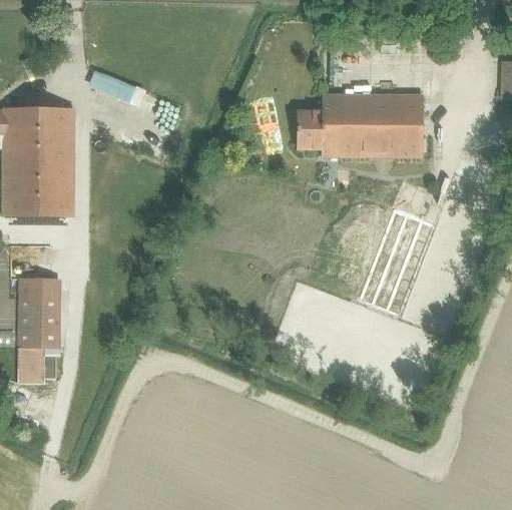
[(511,41),(502,42),(501,97),(511,97),(511,41)]
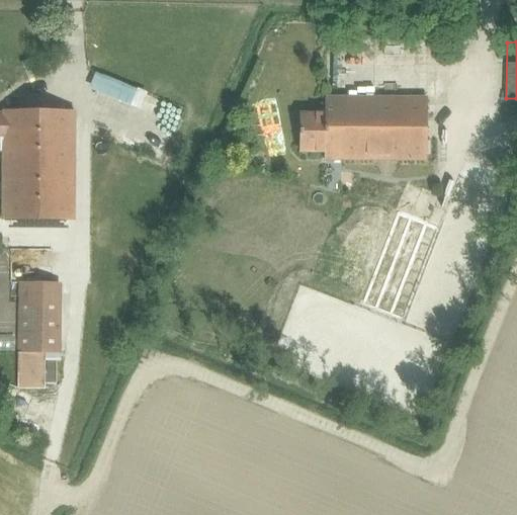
[(426,158),(427,94),(325,94),(325,110),(300,110),(300,150),(325,150),(325,158),(426,158)]
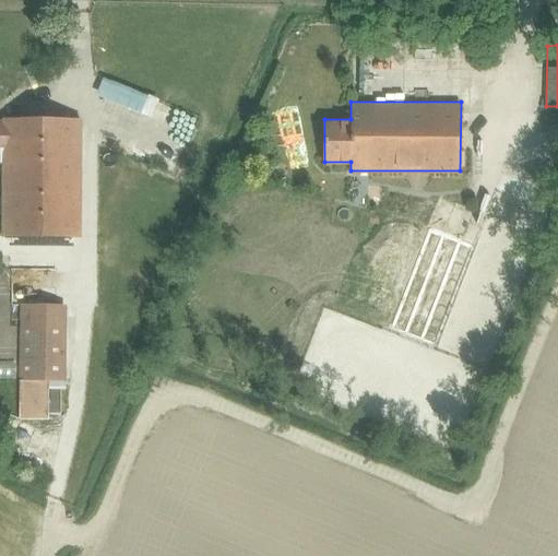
[(4,118),(4,125),(0,123),(0,143),(3,144),(3,234),(81,235),(82,118),(4,118)]
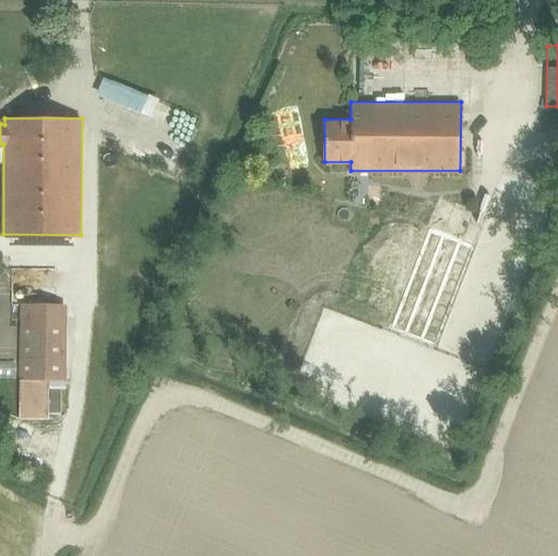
[(434,318),(441,299),(431,295),(424,314),(434,318)]
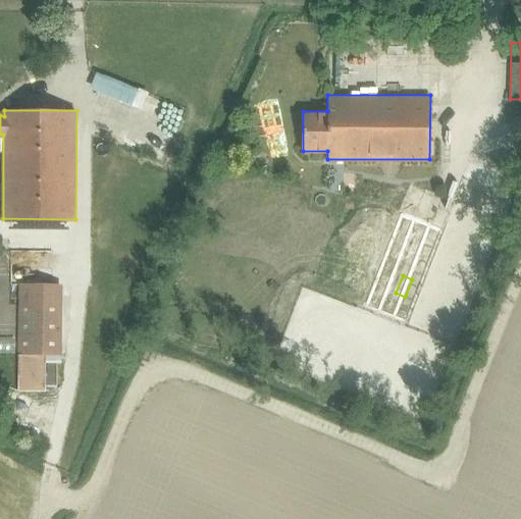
[(61,354),(61,304),(18,303),(17,354),(18,354),(45,354),(61,354)]
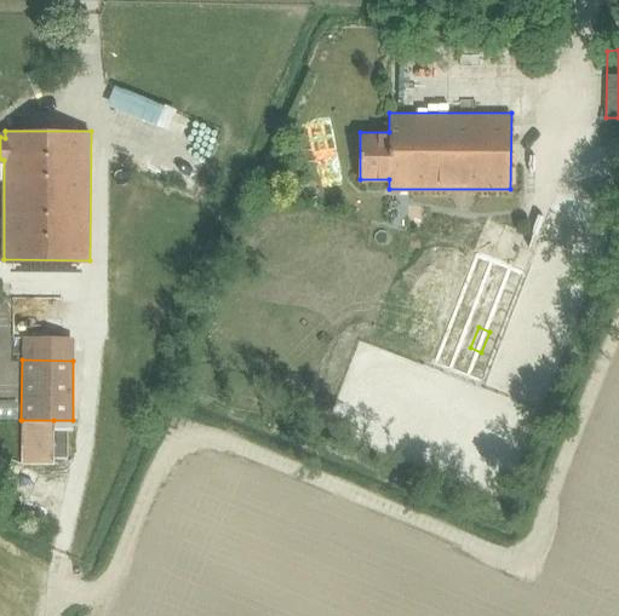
[(22,462),(24,462),(52,462),(53,456),(67,456),(68,425),(53,425),(53,420),(22,420),(22,462)]
